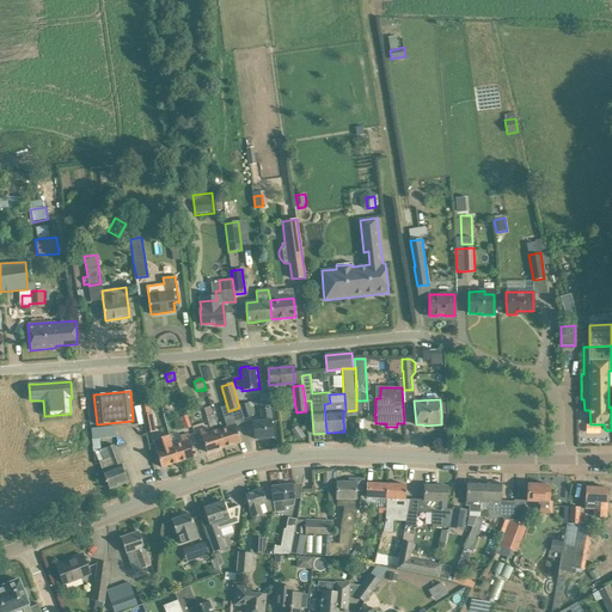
[(254,416),(249,403),(239,405),(243,418),(254,416)]
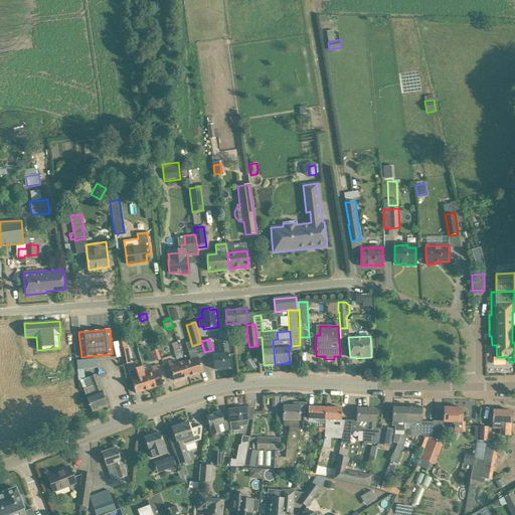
[(127,348),(126,348),(124,340),(119,341),(123,364),(130,363),(127,348)]
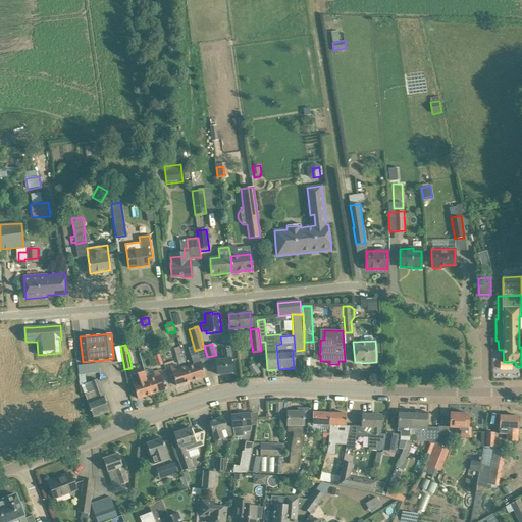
[(216,360),(215,360),(216,364),(217,374),(233,372),(232,362),(231,358),(230,348),(222,349),(223,359),(216,360)]
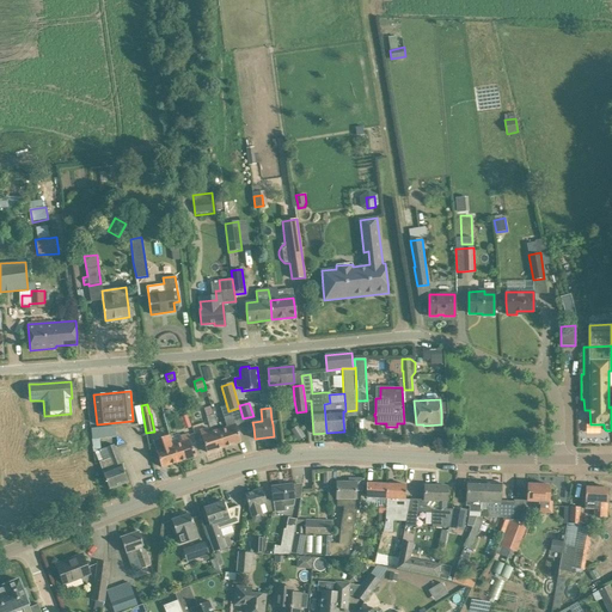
[(216,424),(213,414),(206,416),(209,427),(216,424)]
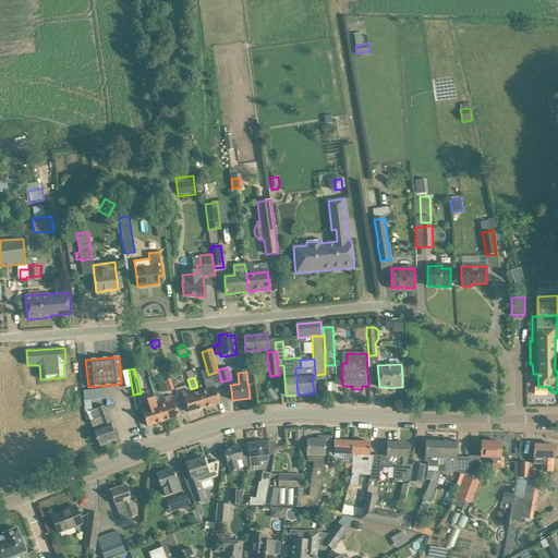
[(220,402),(214,383),(211,378),(204,380),(207,389),(199,391),(204,408),(220,402)]
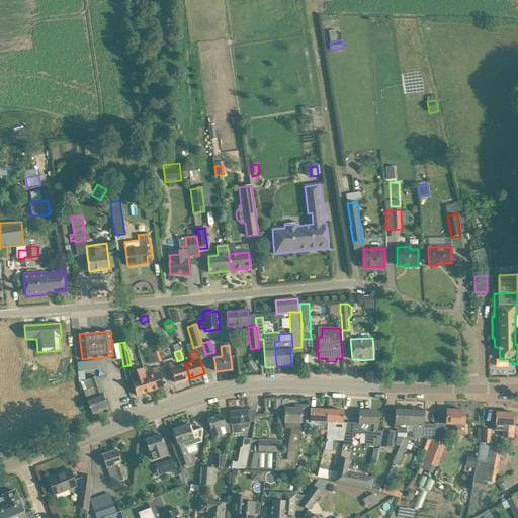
[(259,369),(252,360),(246,364),(253,373),(259,369)]
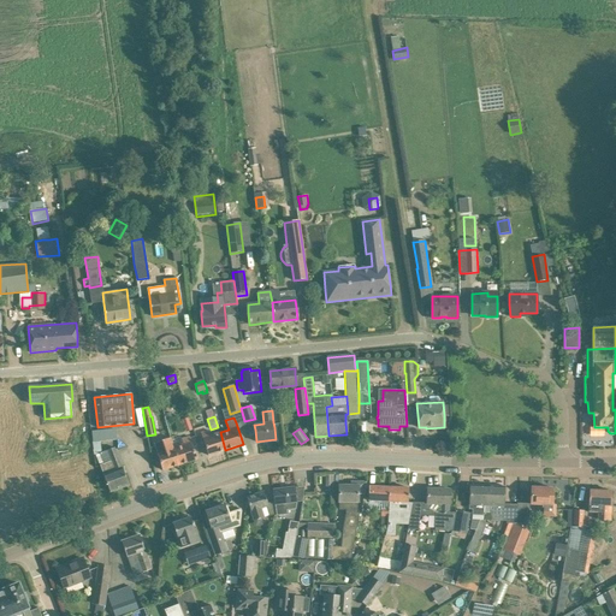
[(116,430),(92,432),(93,442),(117,439),(116,430)]
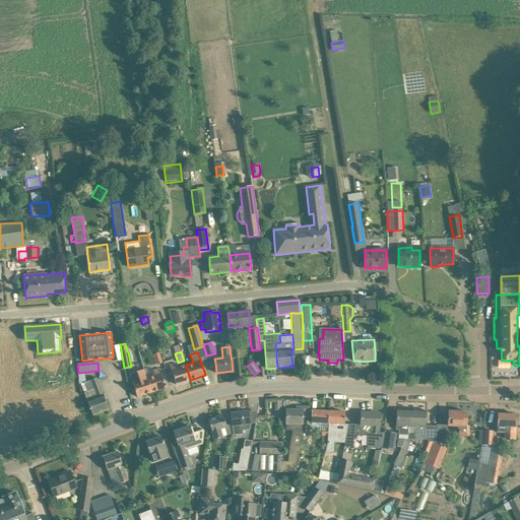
[(190,380),(186,365),(178,367),(177,364),(170,366),(176,384),(190,380)]
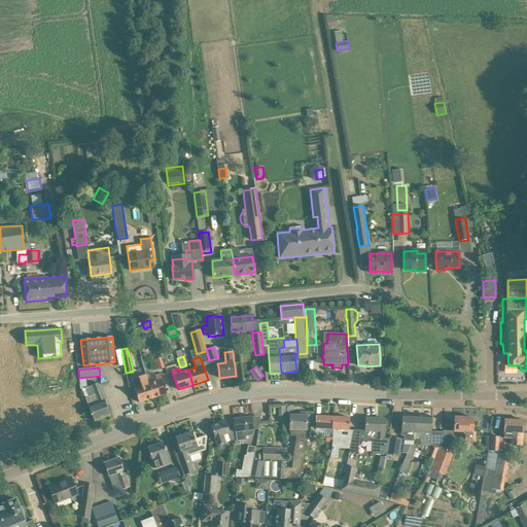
[(169,392),(165,383),(163,374),(155,376),(156,380),(149,383),(153,397),(169,392)]
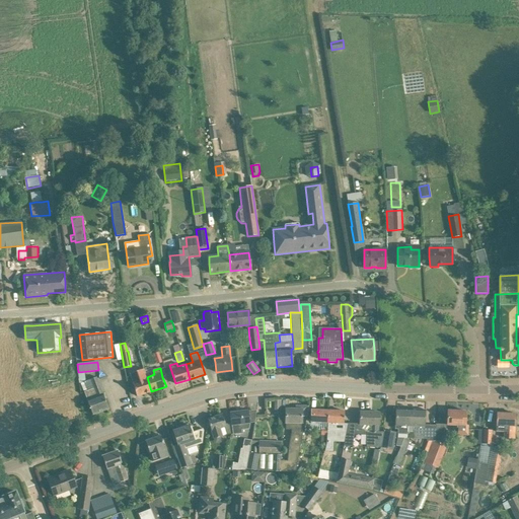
[(151,391),(147,377),(144,369),(130,373),(137,396),(151,391)]
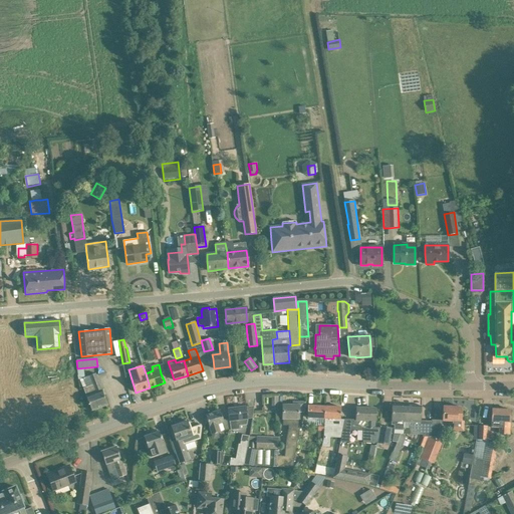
[(95,373),(83,378),(86,387),(83,389),(86,396),(88,402),(91,411),(107,405),(103,396),(101,390),(95,373)]
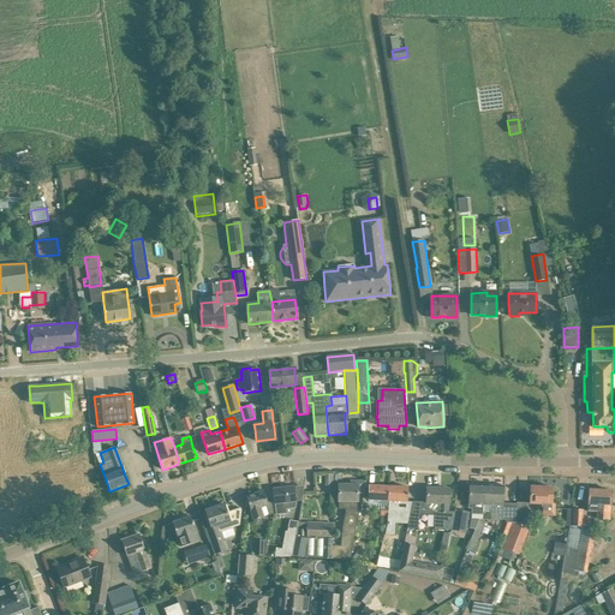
[(364,494),(364,493),(366,481),(350,481),(350,485),(339,485),(338,501),(339,501),(339,508),(346,508),(342,529),(340,545),(333,545),(333,559),(350,560),(359,512),(357,512),(358,493),(364,494)]
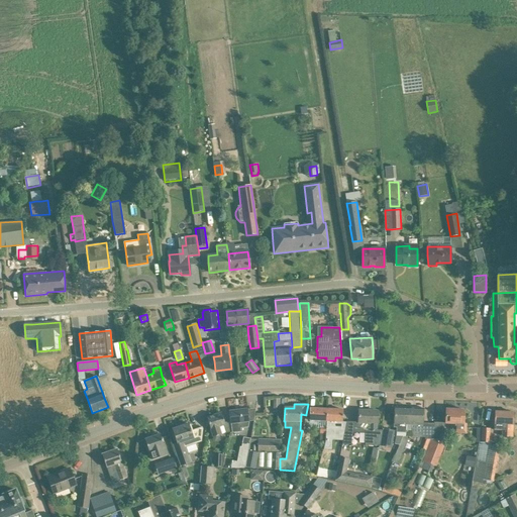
[(394,424),(394,427),(397,427),(396,434),(396,436),(395,444),(399,445),(403,436),(406,436),(406,435),(407,407),(395,407),(394,417),(394,424)]
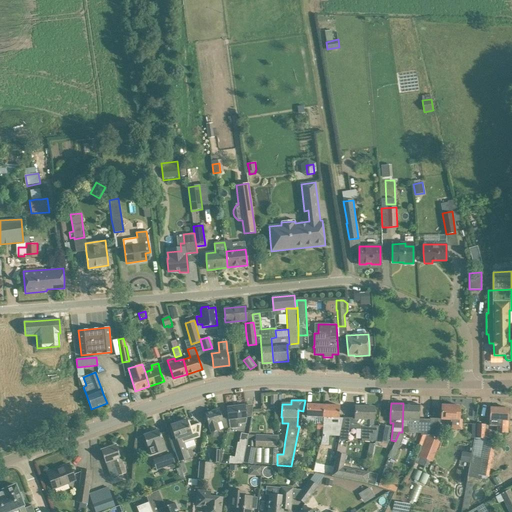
[(429,435),(430,421),(419,421),(420,404),(403,403),(402,431),(421,433),(421,435),(429,435)]
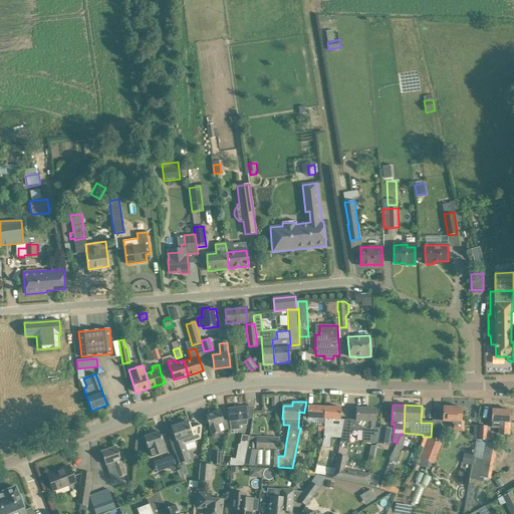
[(308,416),(308,418),(318,419),(324,419),(324,407),(309,406),(308,416)]
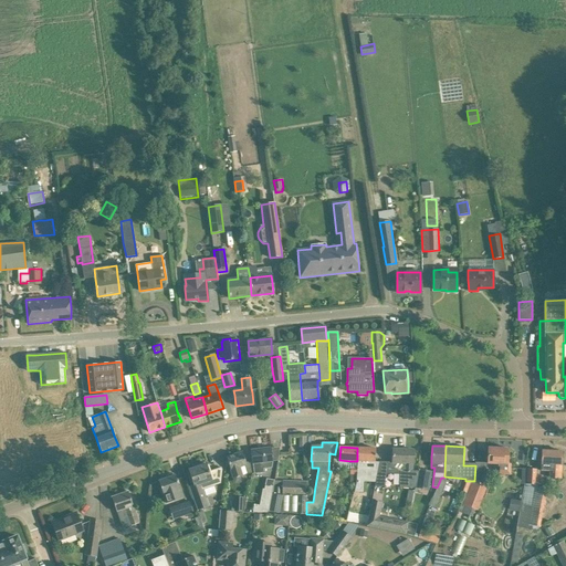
[(272,461),(272,459),(271,448),(250,450),(252,461),(254,473),(261,472),(260,463),(272,461)]
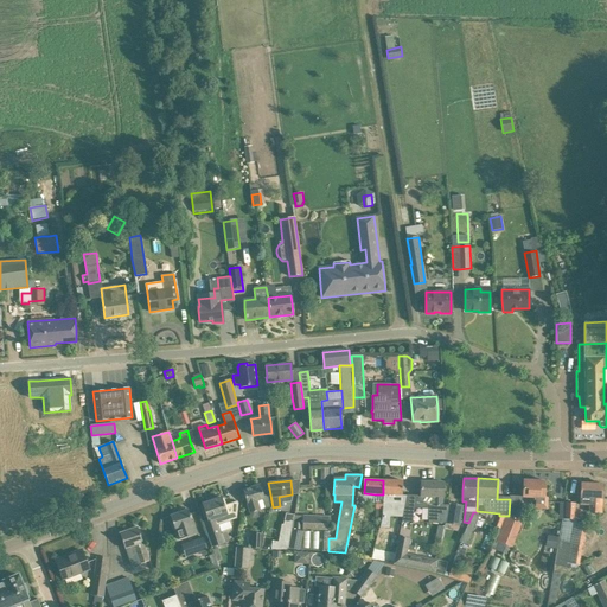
[(382,516),(379,528),(390,528),(390,517),(393,513),(393,504),(401,505),(402,496),(402,493),(402,481),(383,480),(383,494),(383,502),(382,510),(382,516)]
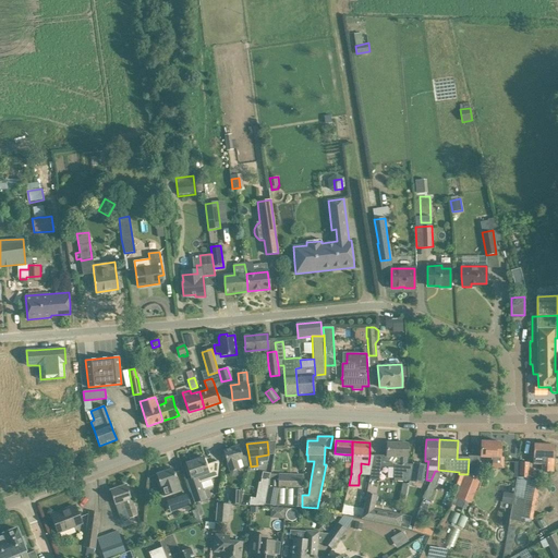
[(500,458),(500,453),(501,443),(481,441),(480,457),(487,457),(487,458),(487,460),(488,461),(489,463),(492,464),(492,466),(493,466),(492,468),(504,468),(504,458),(500,458)]
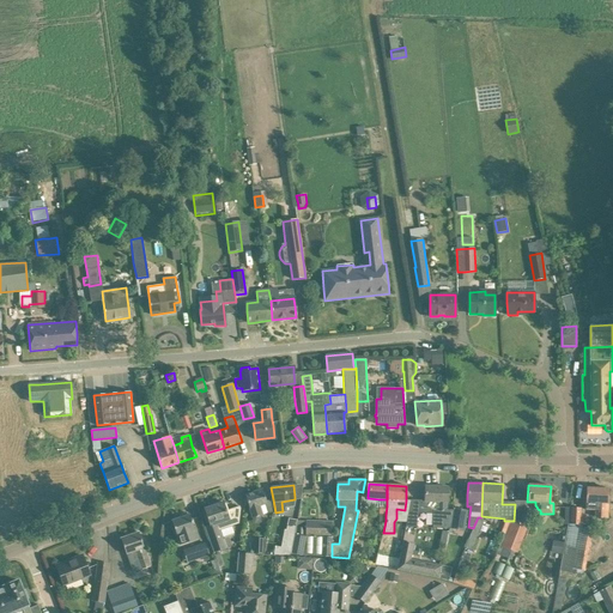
[(432,528),(450,528),(454,510),(447,510),(448,487),(425,486),(425,501),(419,501),(417,513),(434,514),(432,528)]
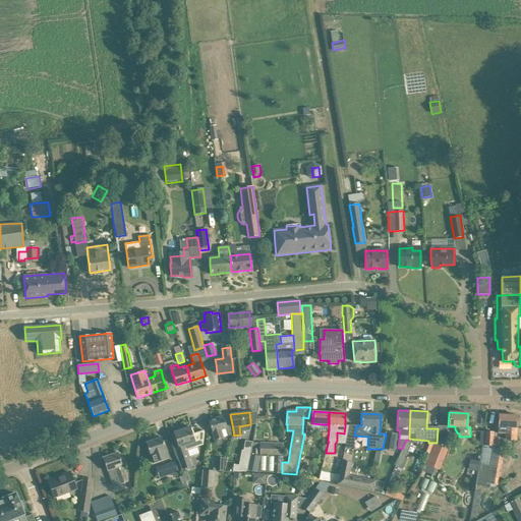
[(517,427),(517,425),(518,415),(499,414),(498,424),(498,426),(498,433),(506,435),(506,440),(516,441),(516,436),(517,427)]
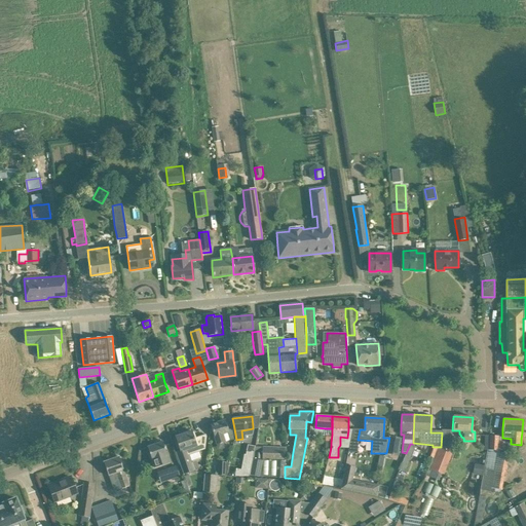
[(231,440),(227,427),(225,420),(211,424),(215,437),(217,444),(231,440)]
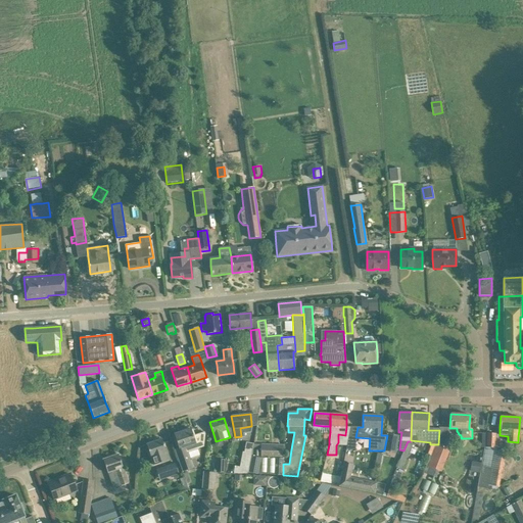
[(435,444),(426,466),(434,468),(439,471),(440,471),(448,448),(449,442),(449,427),(446,427),(439,427),(439,430),(438,444),(435,444)]
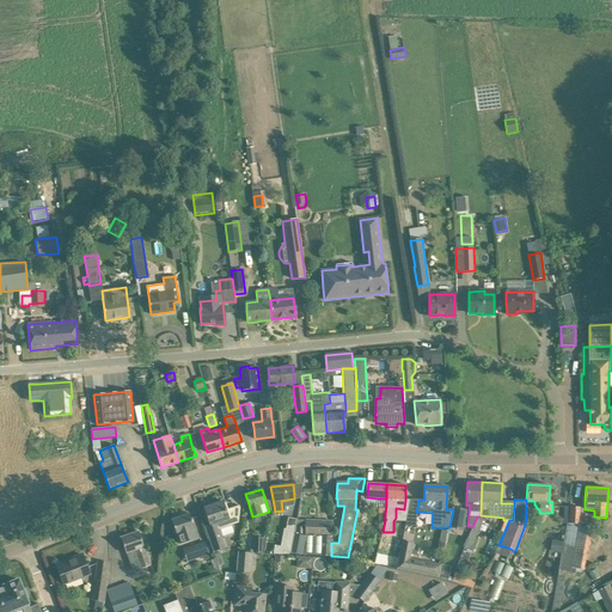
[(210,525),(204,526),(208,538),(213,551),(226,548),(222,537),(233,533),(231,525),(238,522),(240,508),(239,505),(226,510),(222,502),(204,508),(210,525)]
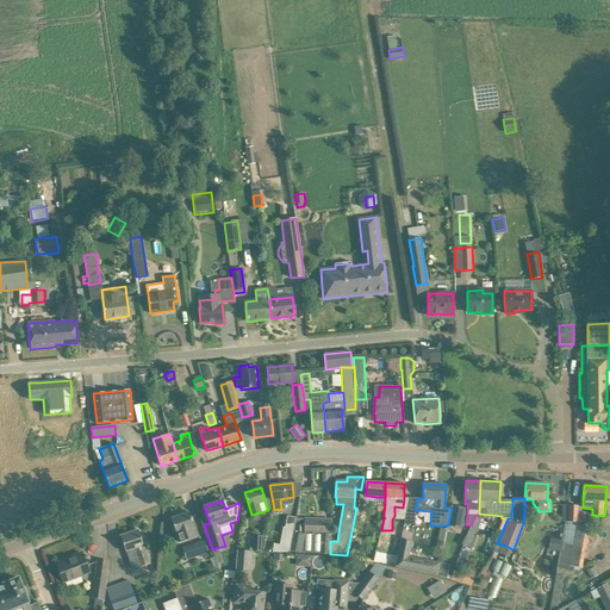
[(448,526),(462,529),(466,508),(452,505),(452,508),(448,526)]
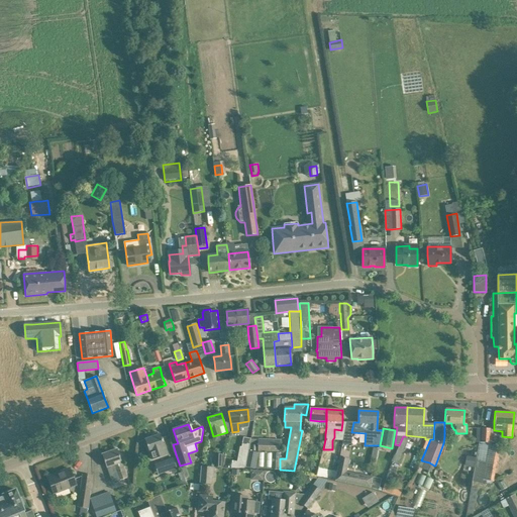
[(477,457),(475,467),(485,469),(482,483),(493,485),(500,445),(490,443),(491,433),(491,429),(482,428),(482,442),(479,442),(477,457)]
